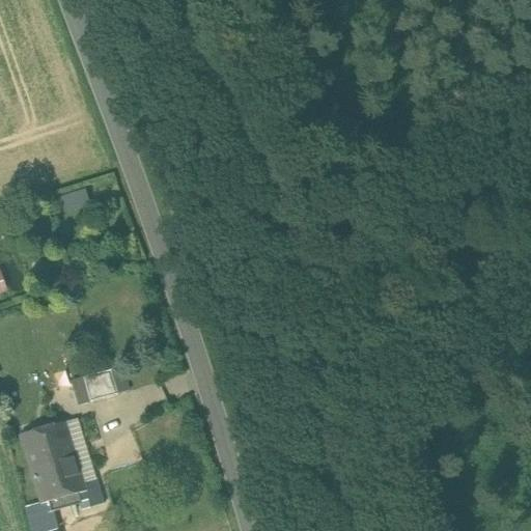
[(88,188),(62,196),(66,212),(92,203),(88,188)]
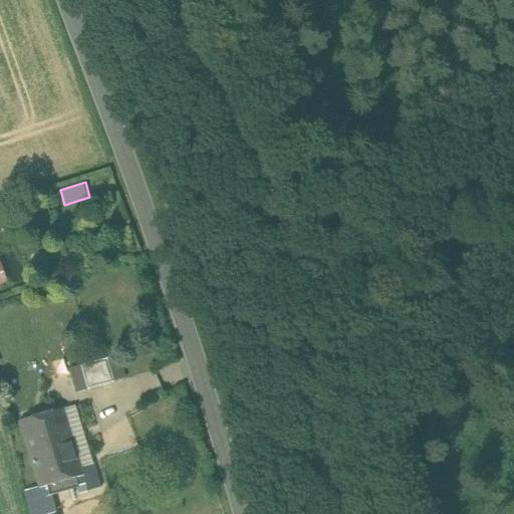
[(0,283),(9,281),(2,257),(0,257),(0,283)]
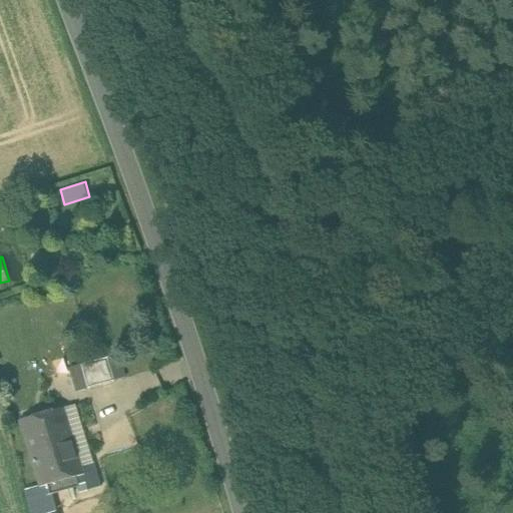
[(125,378),(117,349),(105,352),(107,359),(114,381),(125,378)]
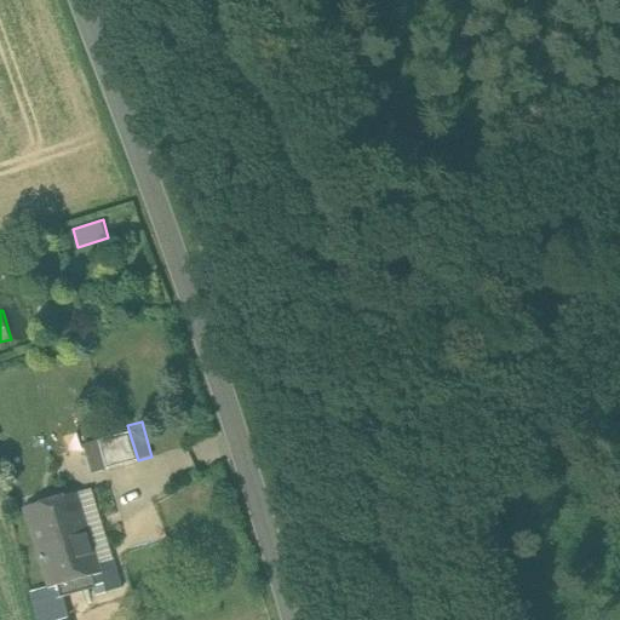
[(138,460),(130,434),(98,442),(107,470),(138,460)]
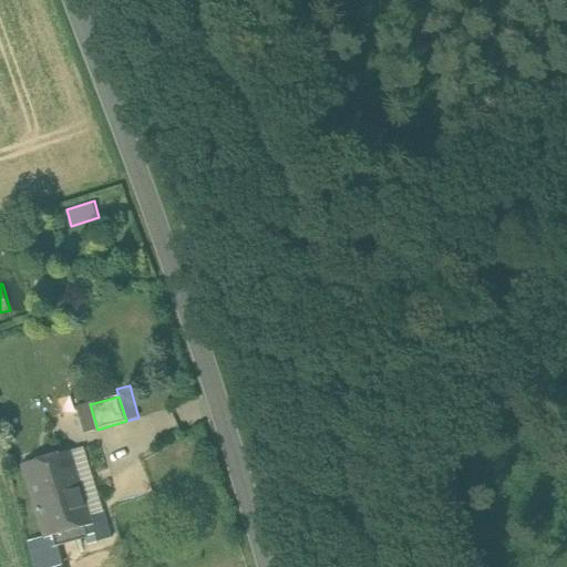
[(83,447),(70,451),(91,516),(90,516),(93,524),(94,528),(106,524),(83,447)]
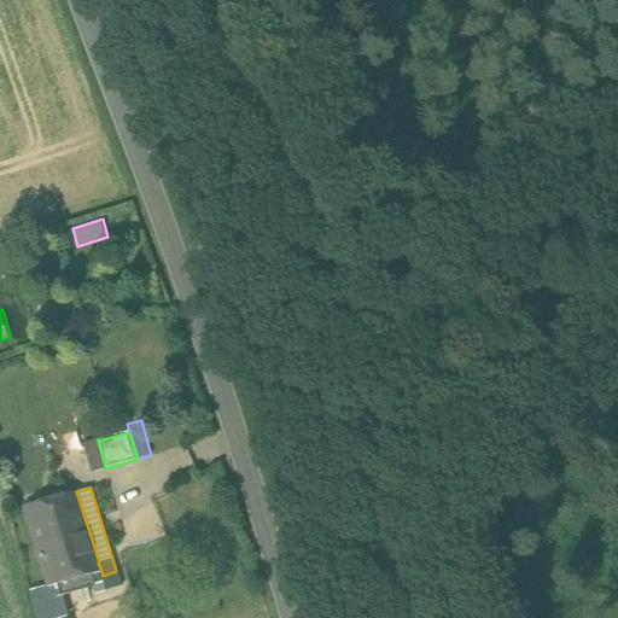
[(99,563),(76,491),(23,507),(47,586),(48,586),(48,587),(58,583),(60,593),(93,584),(91,575),(101,571),(98,563),(99,563)]
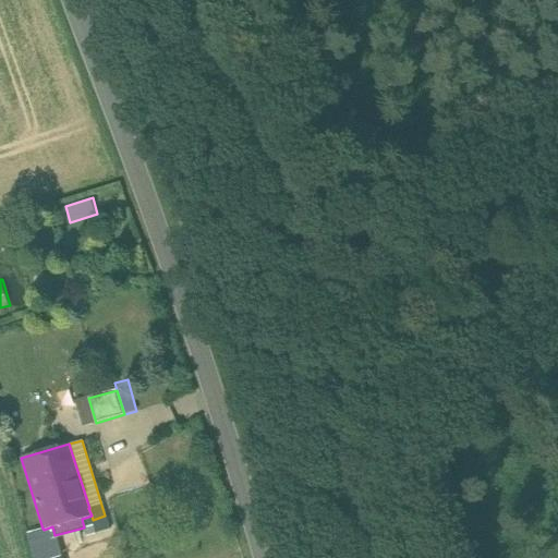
[(105,516),(93,520),(92,516),(82,519),(84,528),(87,536),(109,530),(105,516)]
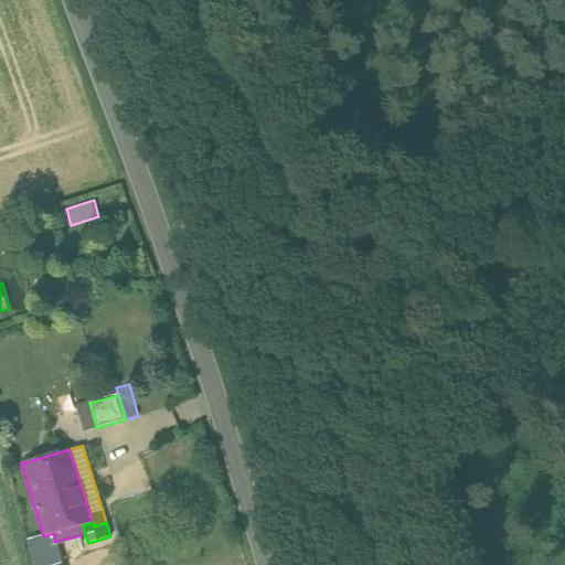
[(53,533),(44,536),(44,535),(43,535),(30,540),(35,564),(64,564),(63,563),(61,564),(55,542),(53,533)]
